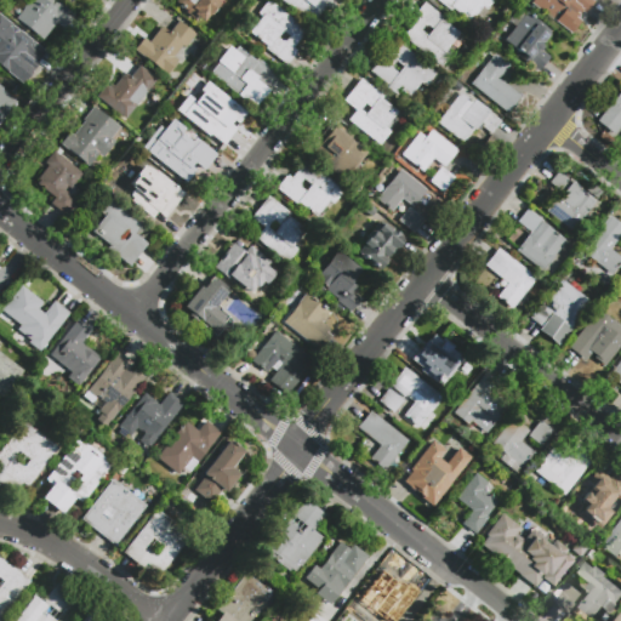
[(56,0),(74,13),(63,28),(56,22),(41,40),(15,18),(28,0),(52,0),(55,1),(56,0)]
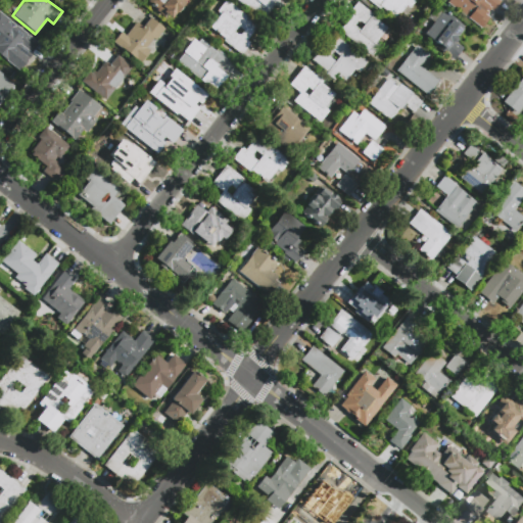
[(191,0),(186,7),(184,6),(177,14),(180,16),(173,25),(143,1),(143,0),(191,0)]
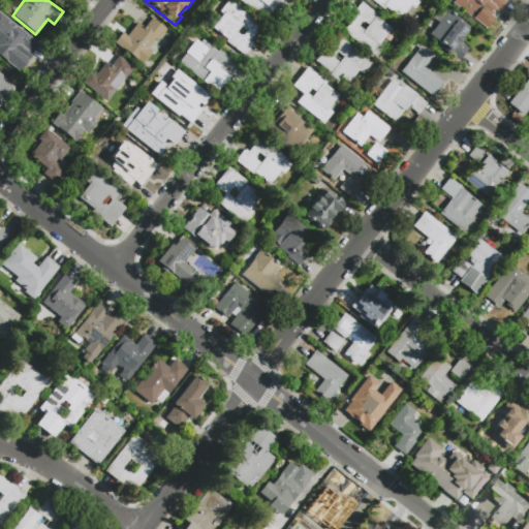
[(252,44),(244,55),(225,40),(226,38),(212,27),(222,13),(219,10),(226,0),(228,0),(260,26),(248,41),(252,44)]
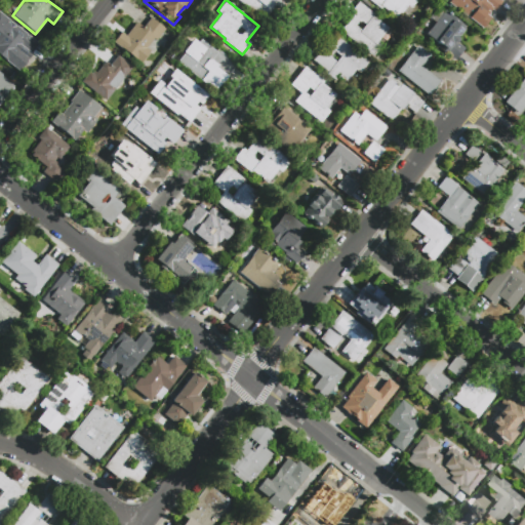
[(236,0),(277,0),(272,6),(270,5),(259,18),(236,0)]
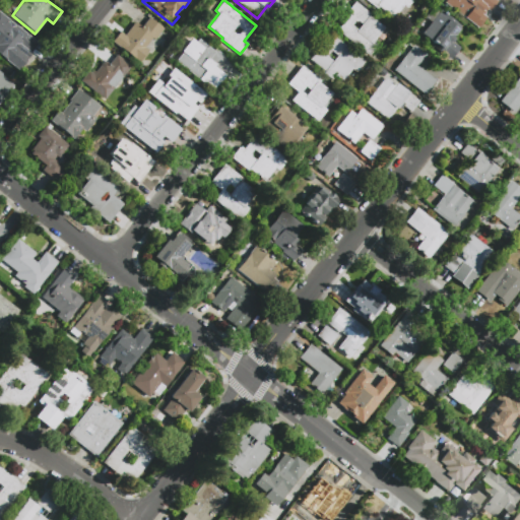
[(411,0),(406,7),(402,5),(392,17),(378,6),(376,9),(364,0),(411,0)]
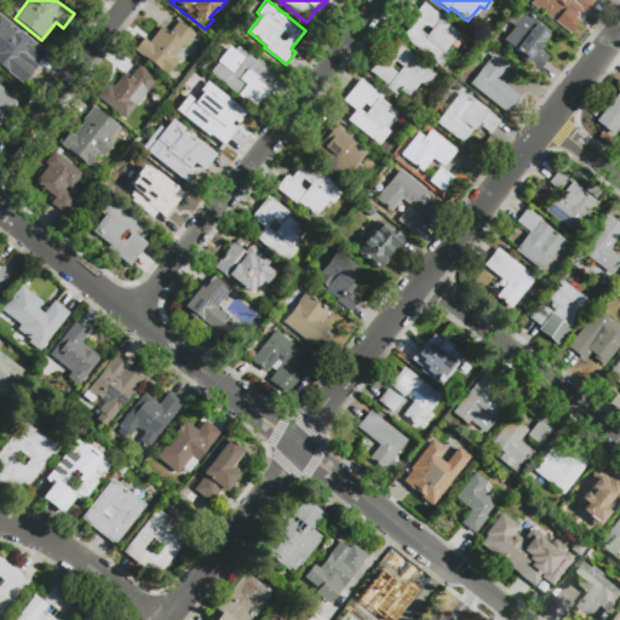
[(532,0),(592,0),(584,13),(580,11),(575,18),(578,21),(568,33),(529,4),(532,0)]
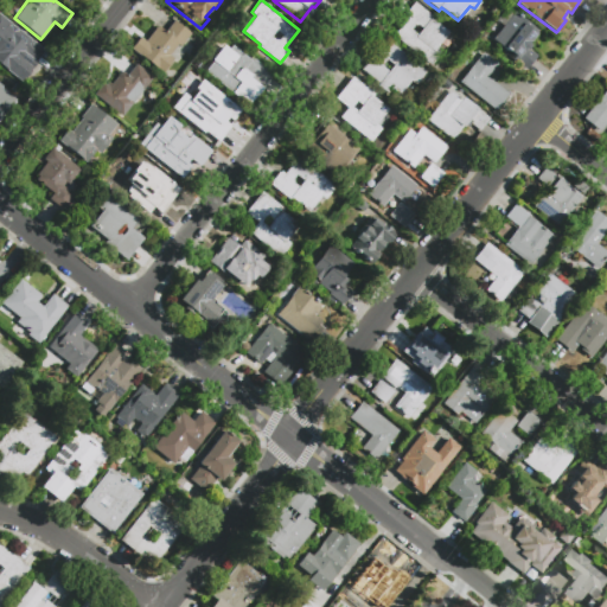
[(441,52),(430,65),(393,36),(407,18),(403,14),(414,2),(434,18),(432,20),(442,29),(443,26),(449,31),(436,48),(441,52)]
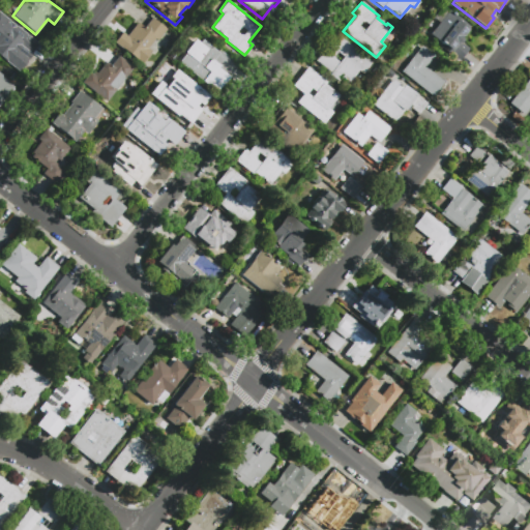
[(429,34),(448,8),(471,26),(462,37),(472,46),(460,61),(447,52),(449,50),(429,34)]
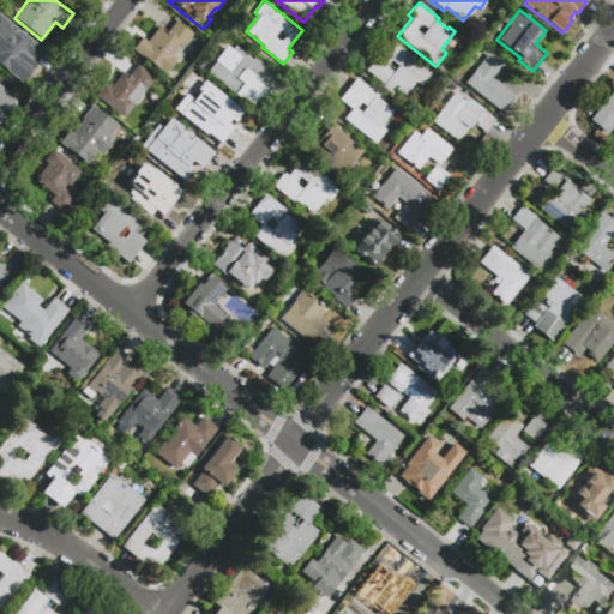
[(0,65),(0,14),(44,50),(36,61),(38,62),(22,83),(0,65)]
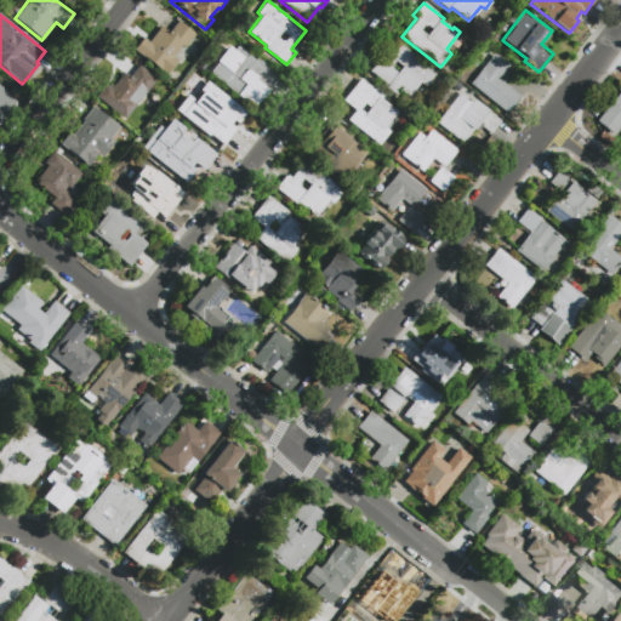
[(177,21),(195,34),(184,47),(182,45),(172,57),(177,61),(166,75),(134,50),(143,39),(148,43),(161,27),(169,33),(177,21)]
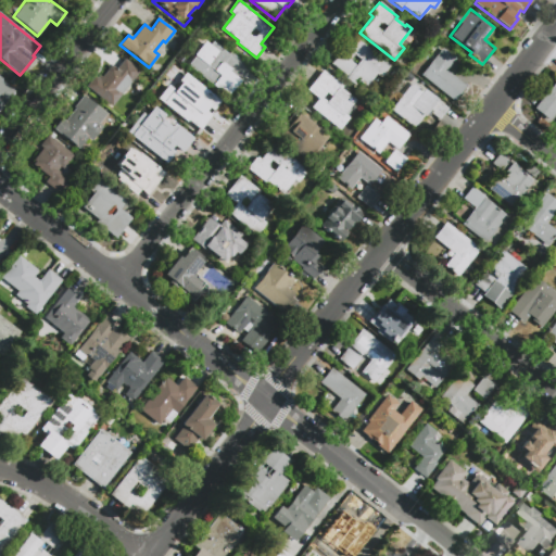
[(390,65),(380,77),(376,73),(362,91),(346,79),(346,77),(329,64),(341,49),(344,52),(355,38),(390,65)]
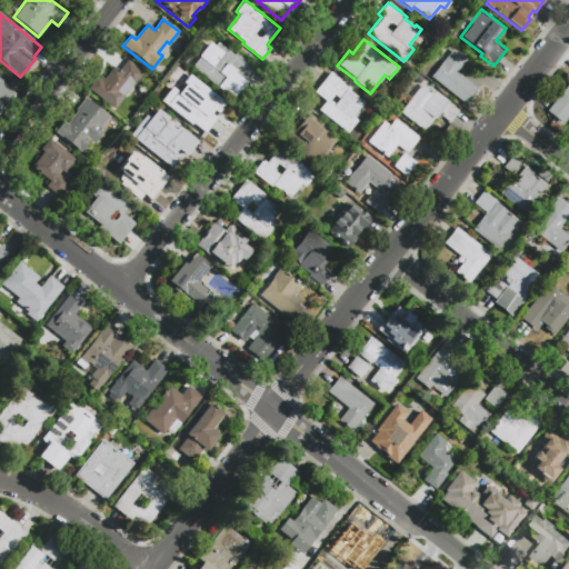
[(192,67),(200,57),(198,56),(209,42),(215,46),(217,42),(232,55),(235,52),(256,69),(238,91),(227,82),(221,89),(192,67)]
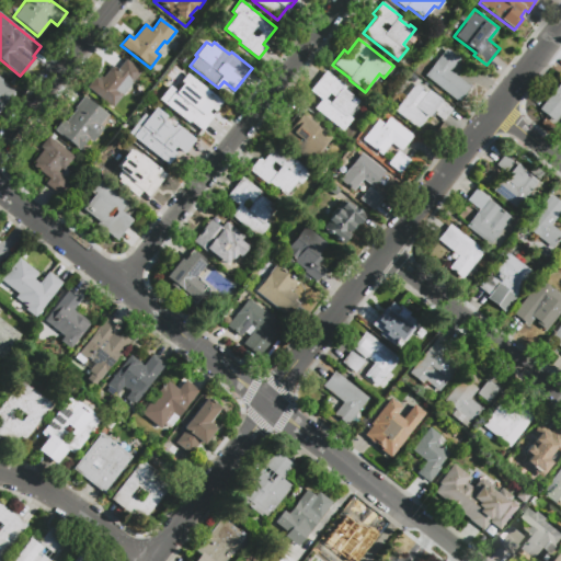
[(446,48),(459,58),(449,70),(469,87),(458,101),(424,75),(446,48)]
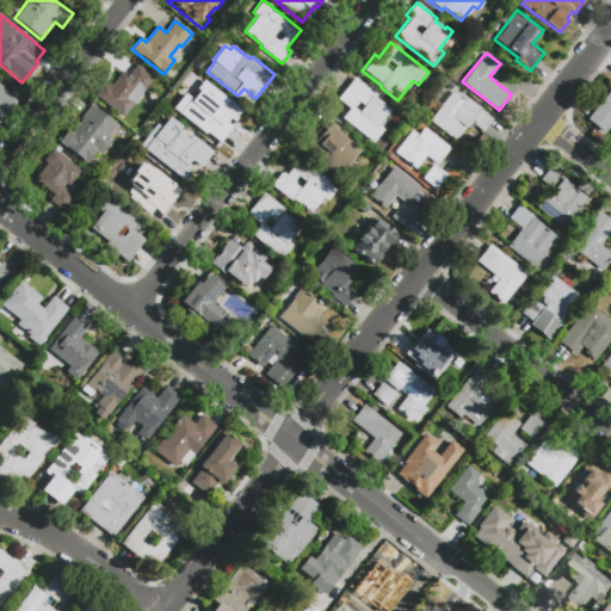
[(137,65),(154,78),(123,117),(94,94),(104,84),(107,86),(110,82),(112,85),(122,72),(128,76),(137,65)]
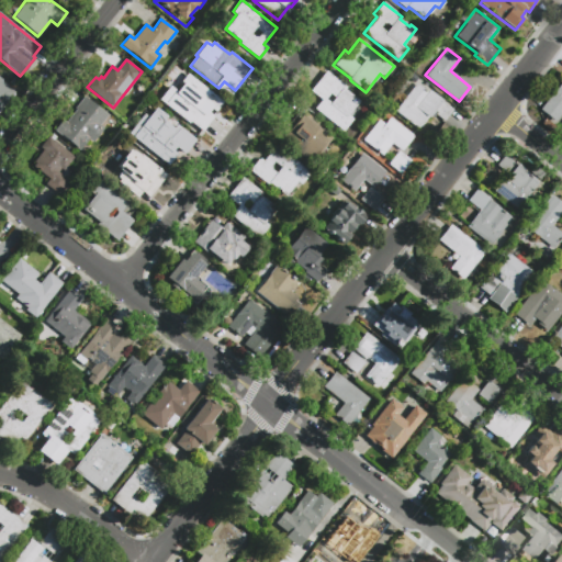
[(311,90),(326,70),(346,87),(345,89),(360,101),(348,115),(352,120),(343,132),(313,108),(317,102),(318,103),(322,99),(311,90)]
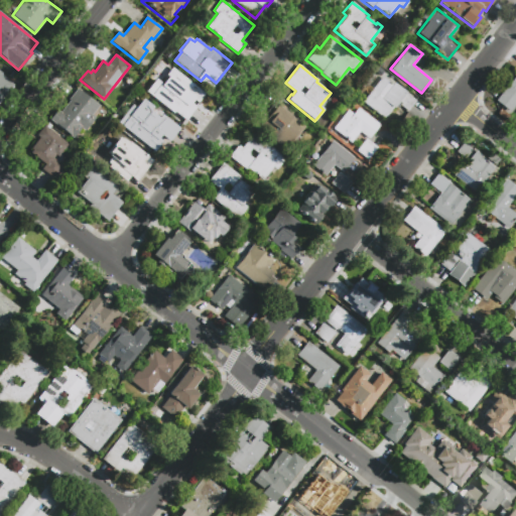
[(200,103),(185,121),(167,107),(168,105),(154,93),(164,80),(161,77),(170,66),(197,87),(189,95),(200,103)]
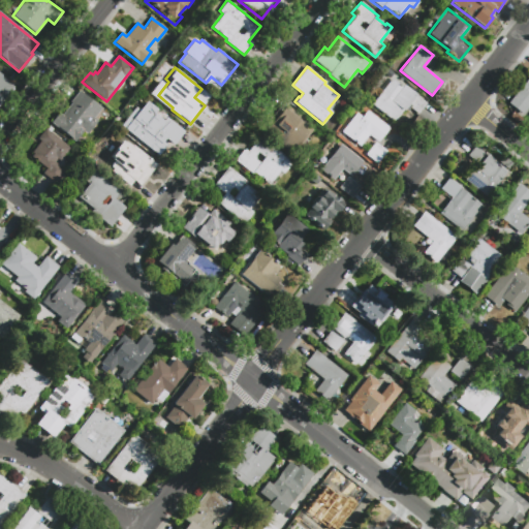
[(0,72),(2,74),(1,76),(13,86),(5,96),(0,92),(0,72)]
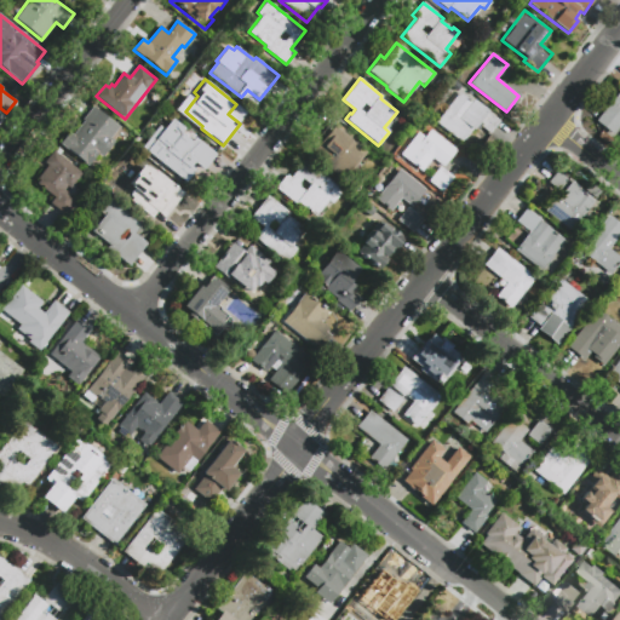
[(619,124),(613,135),(596,120),(619,90),(619,124)]
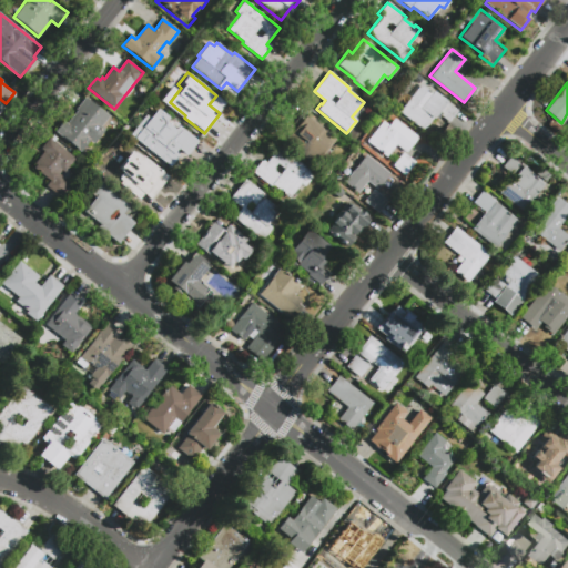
[(419,84),(432,93),(435,90),(447,100),(446,101),(458,111),(449,123),(436,112),(423,130),(398,111),(419,84)]
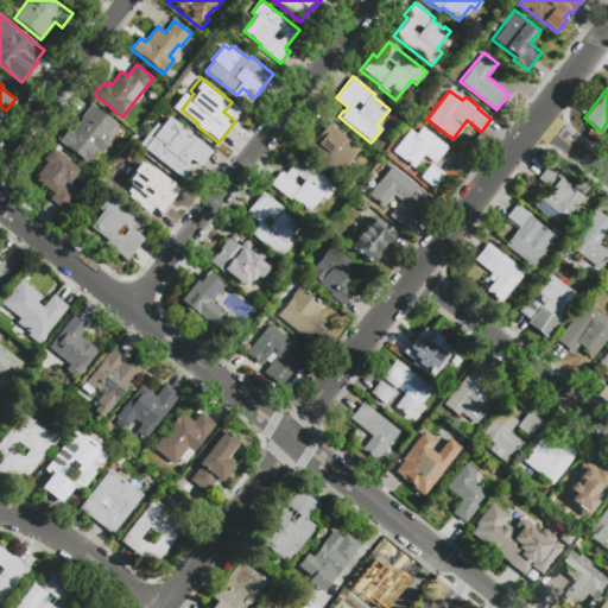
[(112,139),(100,153),(95,150),(86,163),(58,140),(67,130),(71,133),(82,119),(81,118),(90,105),(116,125),(108,135),(112,139)]
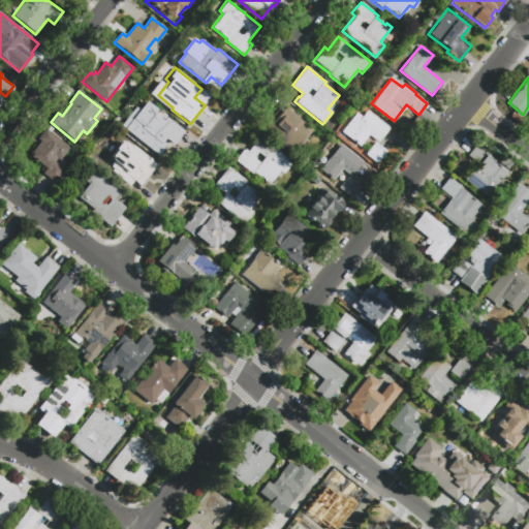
[(298,118),(312,129),(302,142),(307,146),(298,157),(265,131),(275,118),(271,115),(281,101),(300,116),(298,118)]
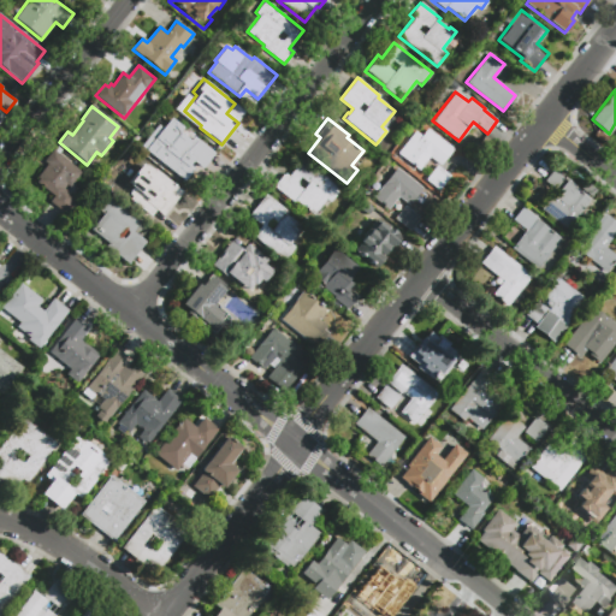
[(172,125),(190,140),(191,137),(213,154),(197,175),(193,171),(184,182),(147,152),(142,147),(149,137),(154,141),(157,138),(160,141),(172,125)]
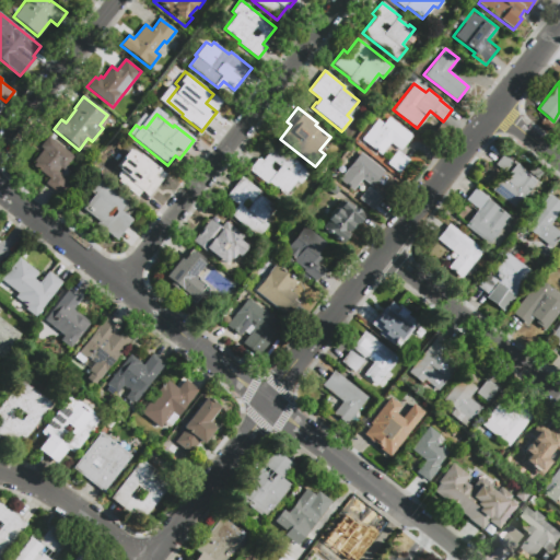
[(411,135),(399,151),(389,142),(381,153),(368,143),(388,116),(411,135)]
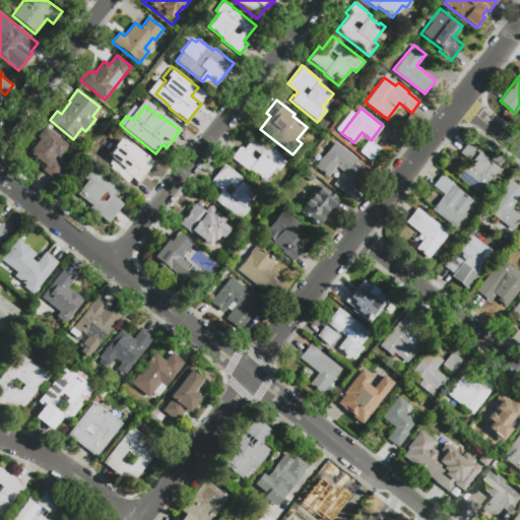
[(53,179),(42,170),(46,166),(30,153),(33,151),(30,149),(40,138),(37,136),(44,126),(68,145),(58,158),(56,155),(53,159),(63,168),(53,179)]
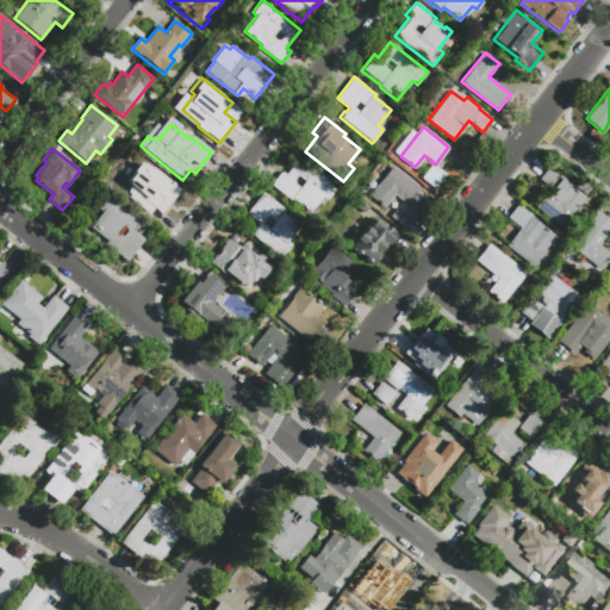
[(168,207),(159,221),(137,204),(138,201),(122,188),(123,186),(119,182),(139,156),(178,186),(163,204),(168,207)]
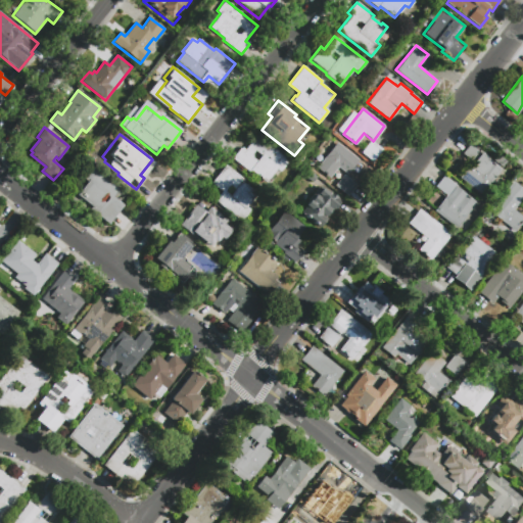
[(289,160),(280,172),(276,169),(266,182),(251,172),(250,173),(232,157),(240,146),(244,149),(256,134),(289,160)]
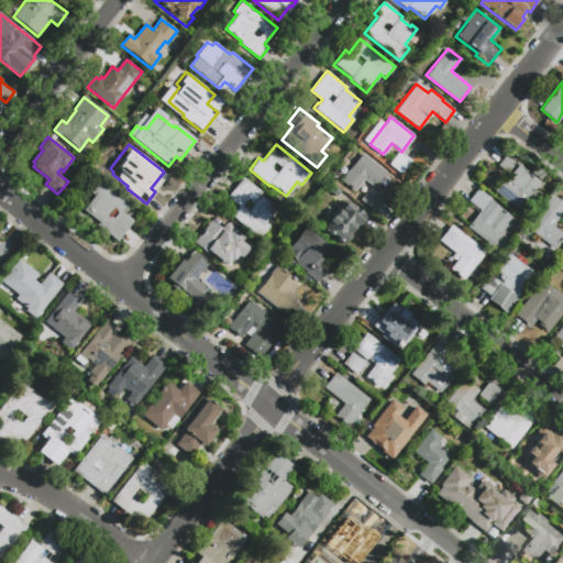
[(388,164),(399,151),(411,161),(401,174),(388,164)]
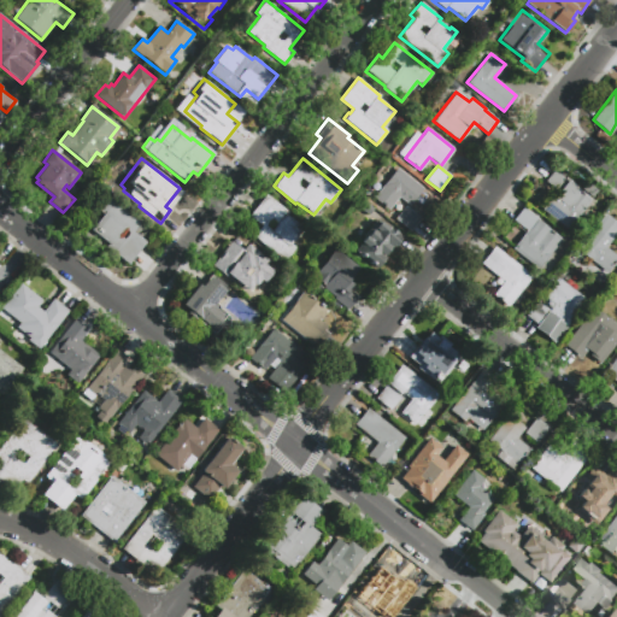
[(423,188),(410,205),(398,195),(388,209),(372,198),(397,168),(423,188)]
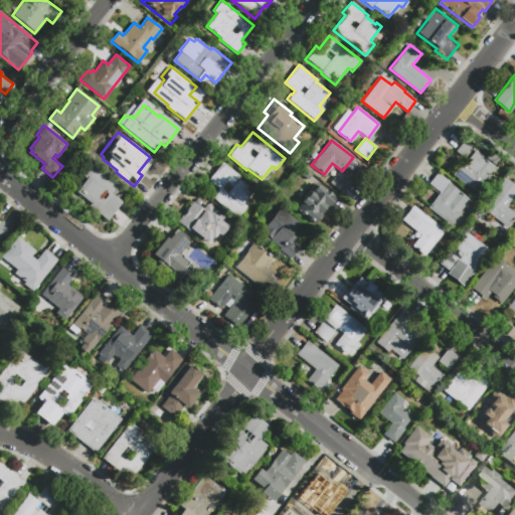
[(474,191),(453,174),(463,161),(466,163),(467,161),(455,151),(464,141),(476,151),(475,152),(494,167),(474,191)]
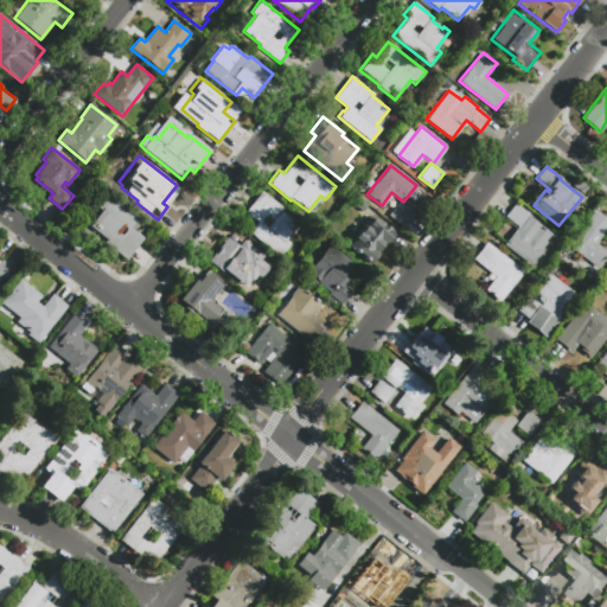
[(244,212),(261,191),(283,209),(281,211),(298,224),(295,228),(298,231),(287,244),(291,247),(280,259),(248,232),(257,222),(244,212)]
